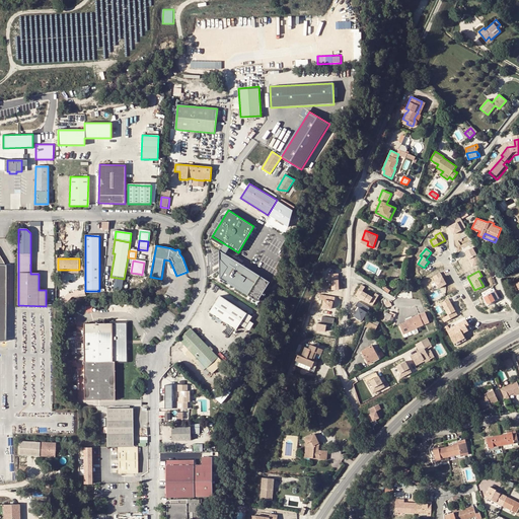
[(433,276),(438,289),(447,285),(442,272),(433,276)]
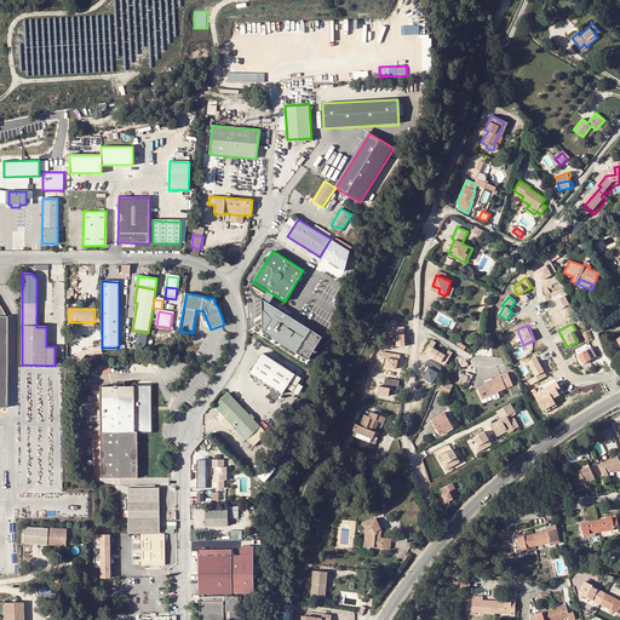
[(406,345),(405,326),(392,327),(392,334),(396,334),(397,346),(406,345)]
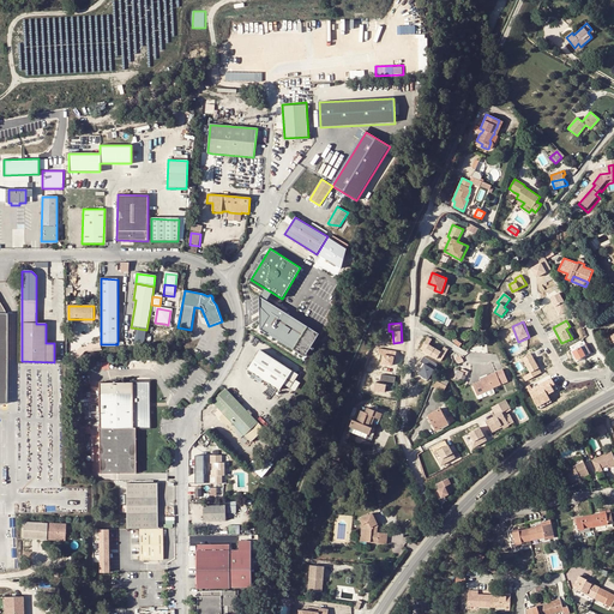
[(299,373),(262,348),(248,367),(281,389),(284,384),(290,387),(299,373)]
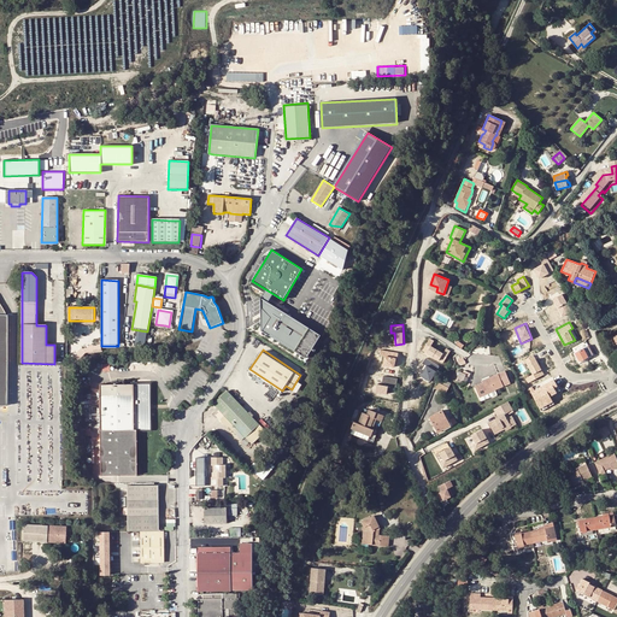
[(395,368),(399,352),(385,350),(381,365),(395,368)]
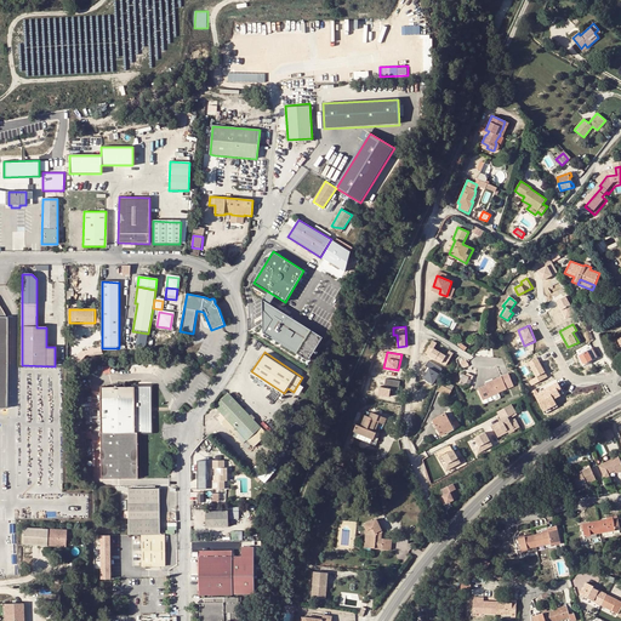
[(530,380),(533,385),(548,377),(539,357),(529,360),(536,377),(530,380)]
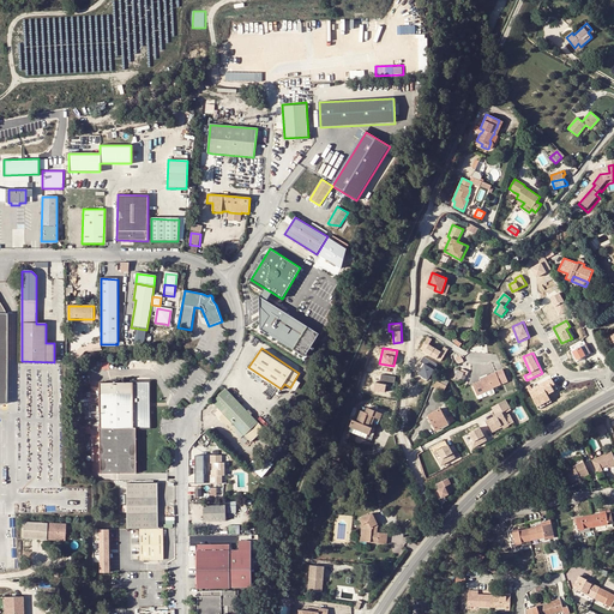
[(426,357),(419,371),(431,377),(438,363),(426,357)]
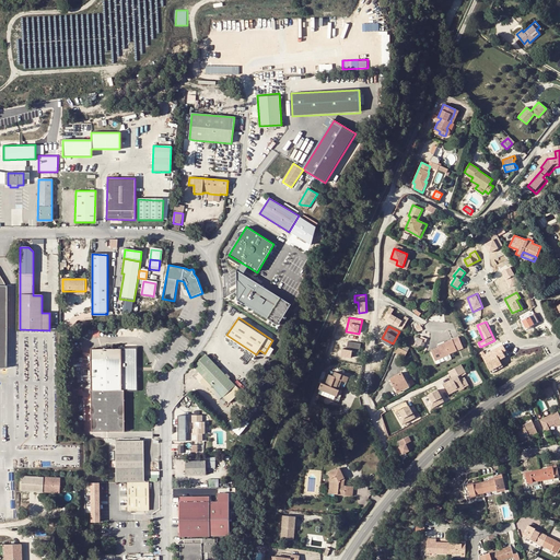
[(438,346),(439,348),(432,351),(435,361),(452,356),(451,354),(457,352),(453,340),(438,346)]
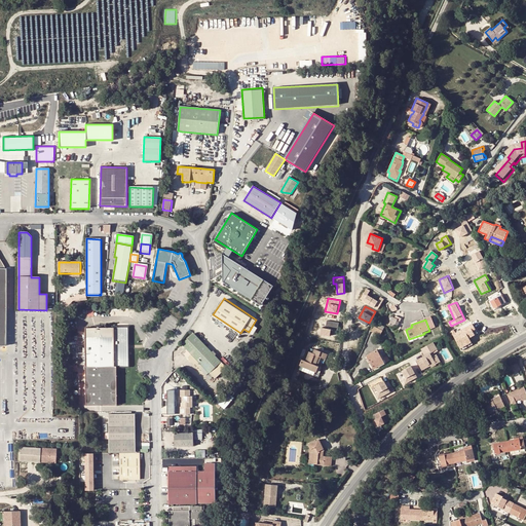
[(473,324),(453,333),(461,349),(473,344),(468,337),(478,333),(473,324)]
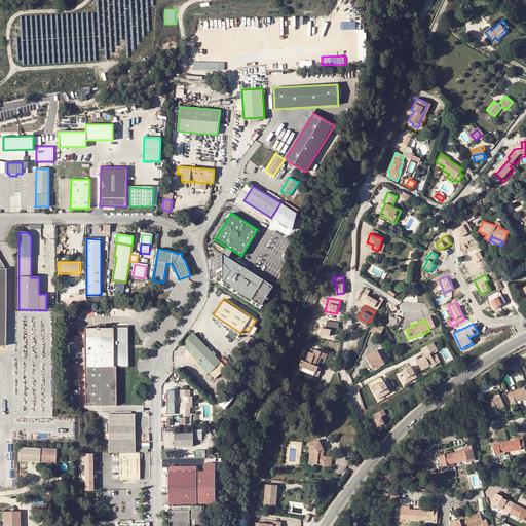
[(85,367),(116,367),(128,367),(127,327),(85,328),(85,367)]
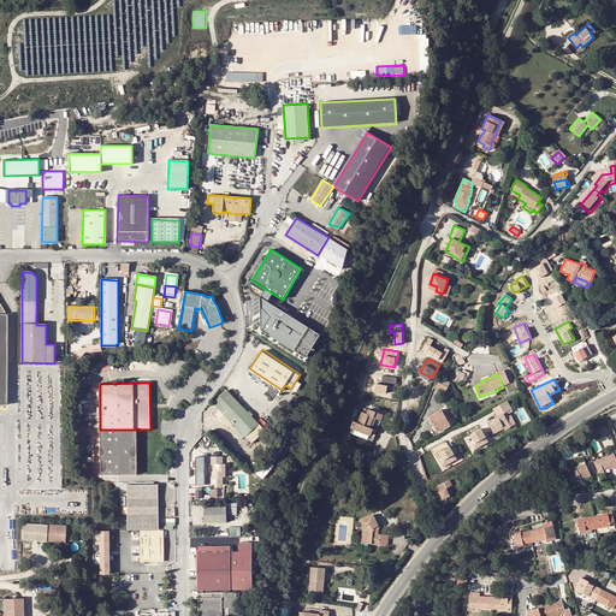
[(448,389),(438,384),(434,390),(445,395),(448,389)]
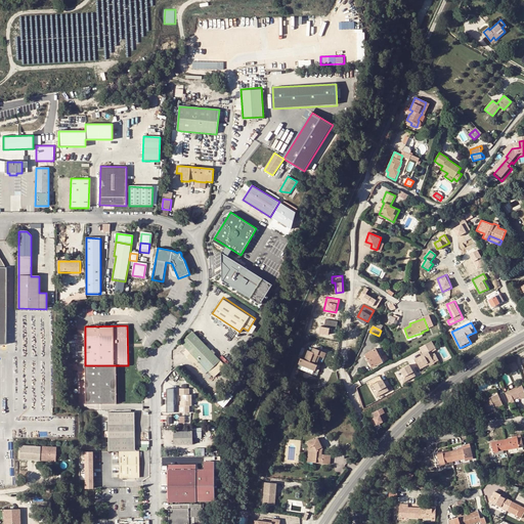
[(220,360),(193,333),(182,343),(186,348),(182,352),(193,363),(194,362),(206,374),(220,360)]
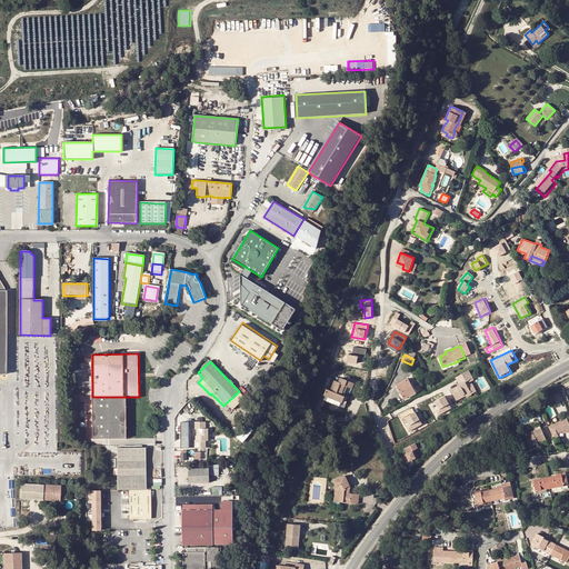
[(415,369),(408,372),(412,381),(419,379),(415,369)]
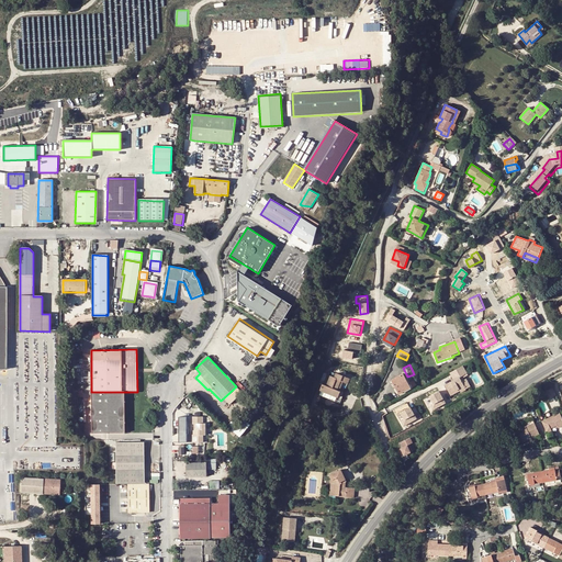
[(464,367),(451,373),(452,377),(461,372),(463,377),(468,373),(464,367)]
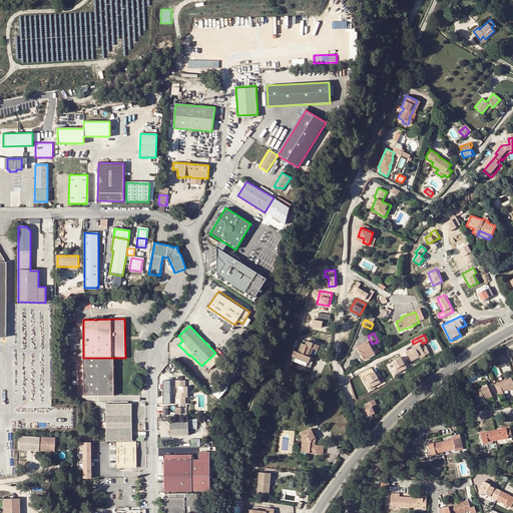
[(420,345),(423,344),(421,340),(413,344),(415,346),(415,347),(416,349),(413,350),(412,349),(407,351),(412,361),(417,359),(417,357),(420,355),(421,357),(425,354),(420,345)]
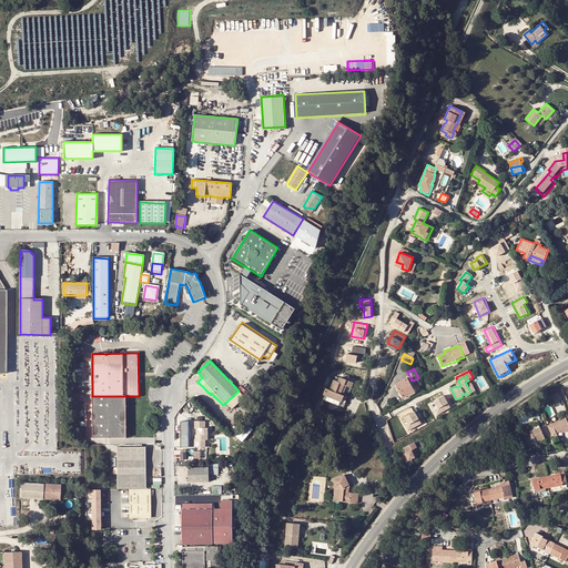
[(326,388),(324,394),(341,402),(344,396),(341,395),(345,385),(352,388),(353,383),(340,377),(337,382),(334,381),(330,391),(326,388)]
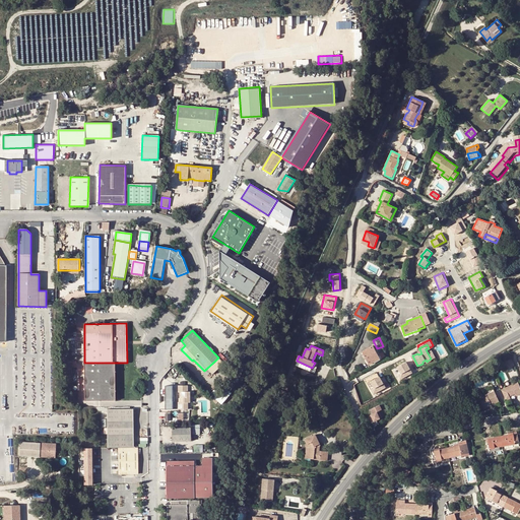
[(426,349),(431,359),(435,356),(432,350),(431,351),(430,349),(434,346),(433,345),(429,348),(426,349)]
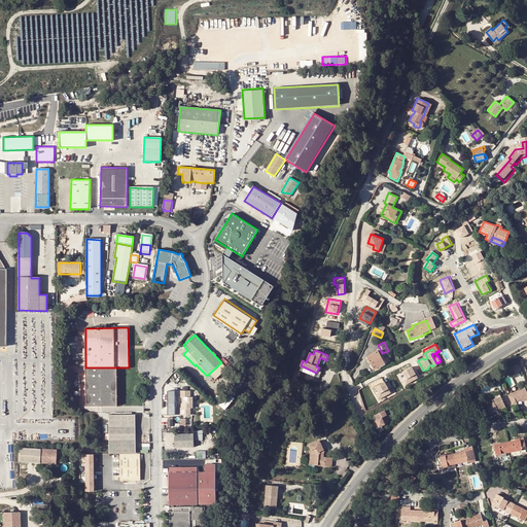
[(378,351),(367,356),(375,370),(385,363),(378,351)]
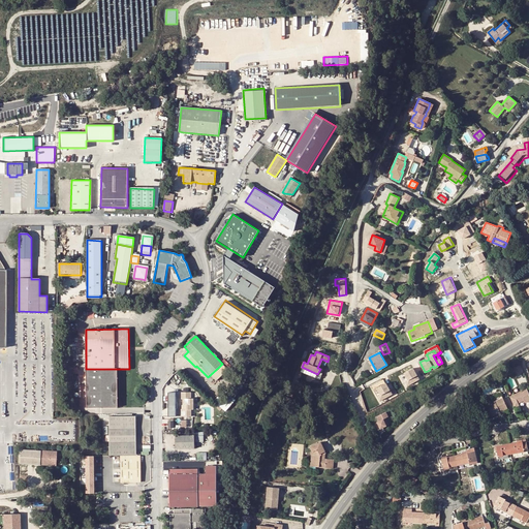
[(320,379),(328,362),(321,359),(317,368),(320,369),(317,374),(302,367),(300,371),(320,379)]
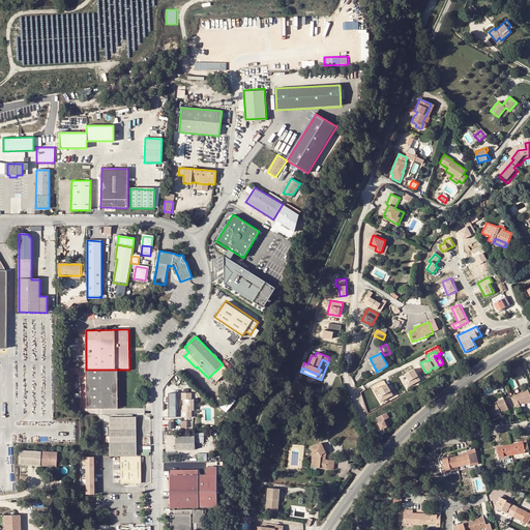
[(520,365),(512,369),(516,376),(523,373),(520,365)]
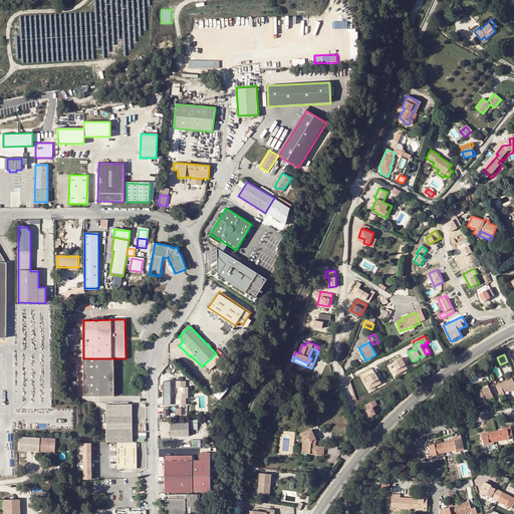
[(113,358),(83,358),(83,397),(113,396),(113,358)]
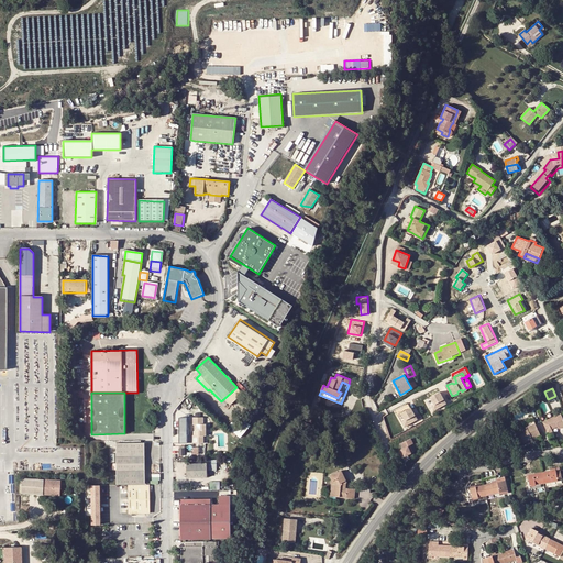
[(439,394),(432,398),(437,408),(444,404),(439,394)]
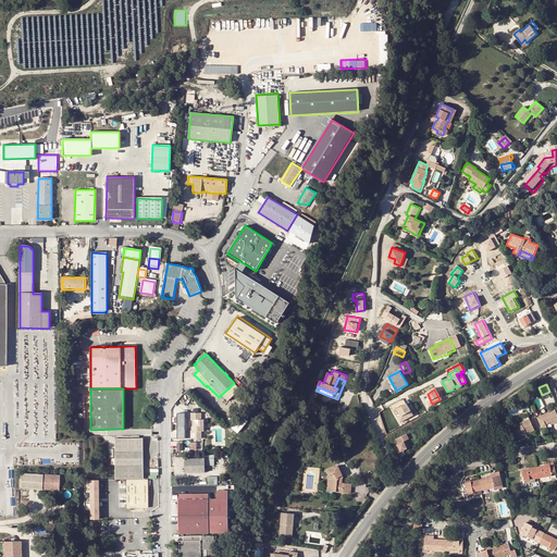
[(407,404),(397,408),(398,410),(401,416),(398,417),(400,421),(411,416),(409,411),(411,411),(407,404)]
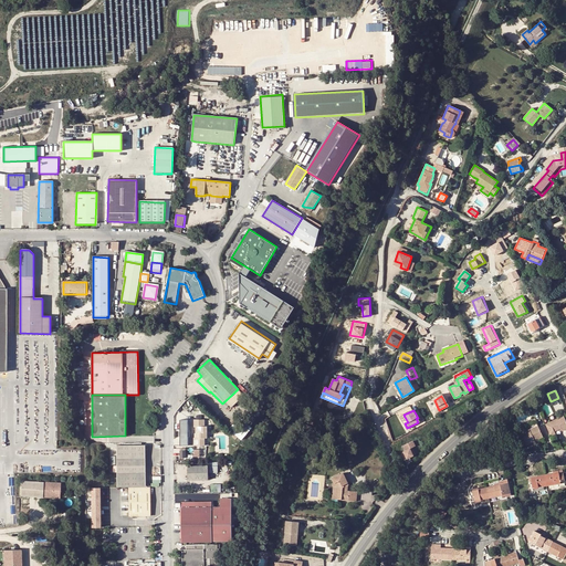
[(565,422),(563,416),(543,426),(546,433),(548,438),(553,436),(552,432),(558,430),(557,428),(559,427),(561,429),(562,431),(565,428),(565,422)]
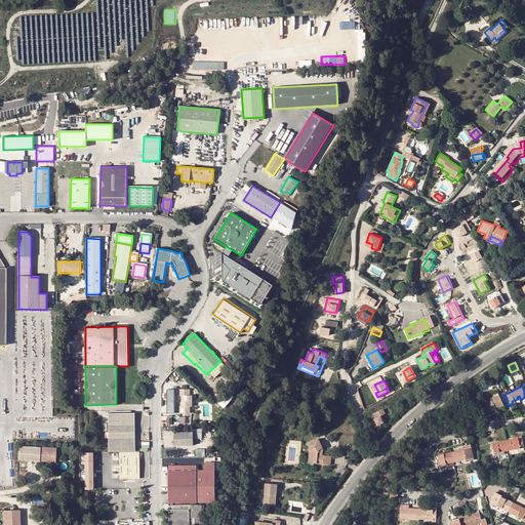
[(182,396),(182,402),(182,404),(182,407),(179,407),(179,414),(190,413),(190,407),(192,407),(192,396),(190,396),(189,390),(179,390),(179,396),(182,396)]
